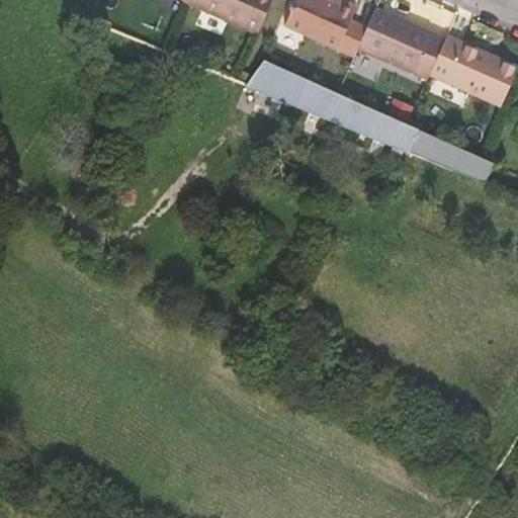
[(257,35),(272,0),(184,0),(185,1),(184,2),(257,35)]
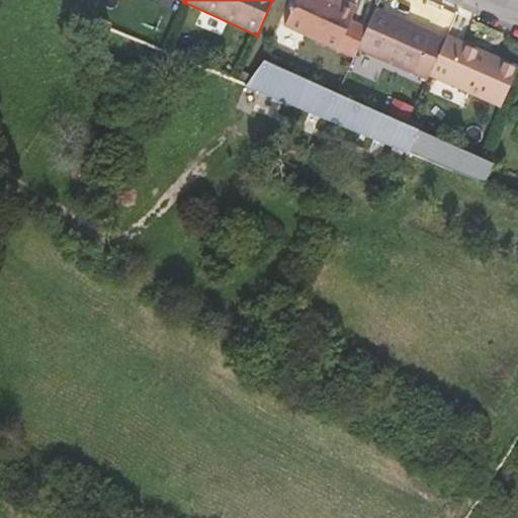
[(342,0),(340,5),(330,0),(295,0),(284,26),(338,50),(357,6),(342,0)]
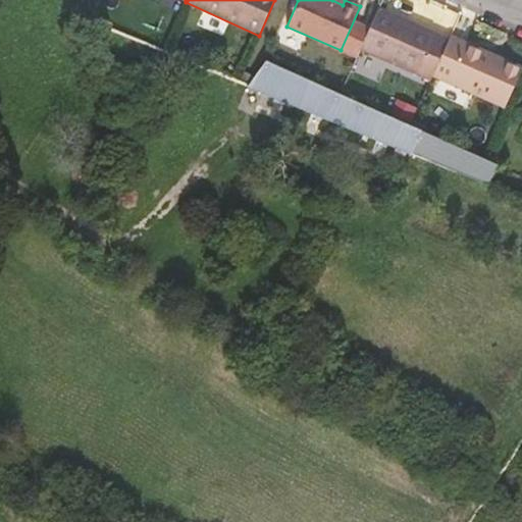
[(432,75),(449,39),(379,7),(374,17),(360,49),(430,81),(432,75)]
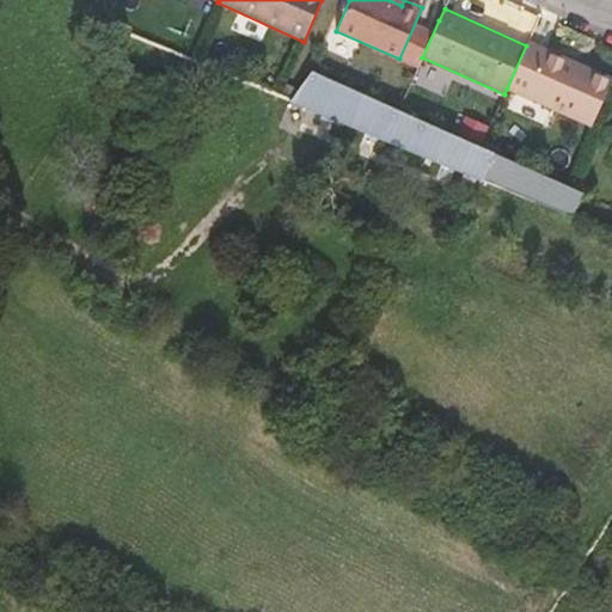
[(592,127),(611,80),(611,78),(528,41),(526,46),(507,89),(592,127)]
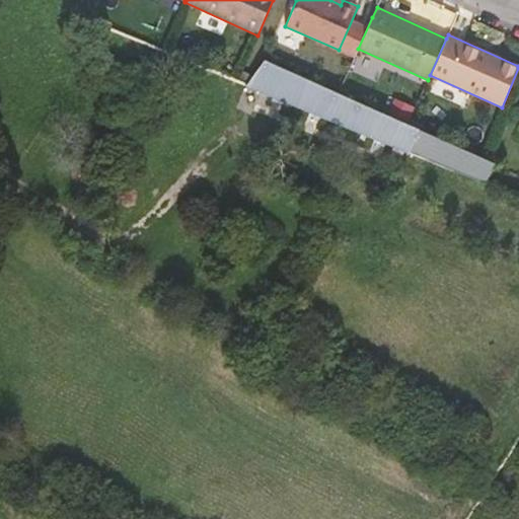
[(394,119),(338,94),(331,91),(311,82),(265,61),(247,84),(296,107),(322,118),(346,128),(368,137),(409,153),(431,162),(480,182),(490,161),(479,156),(408,125),(394,119)]
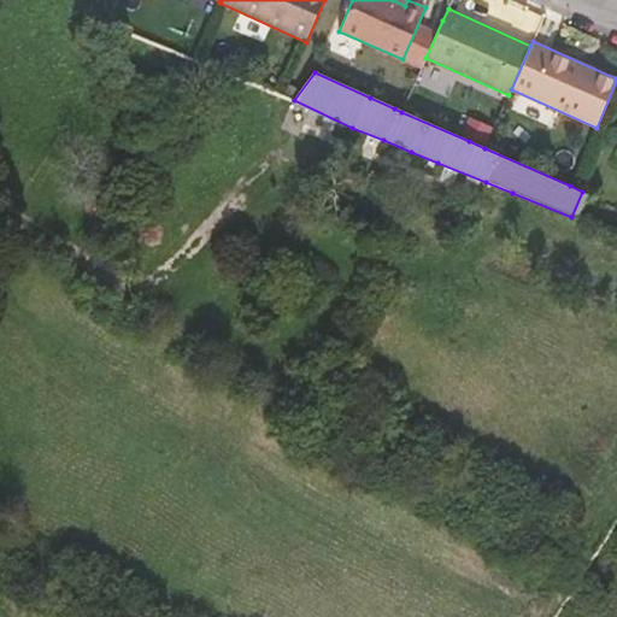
[(262,103),(281,110),(286,98),(282,95),(266,89),(262,103)]
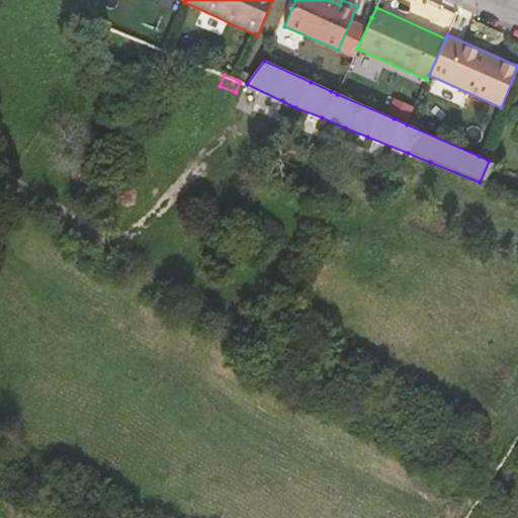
[(242,95),(246,84),(240,82),(236,92),(242,95)]
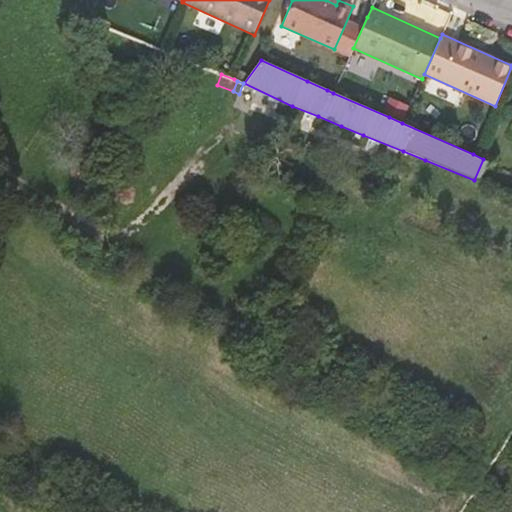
[(318,116),(292,106),(288,114),(421,168),(425,160),(403,151),(363,135),(341,126),(318,116)]
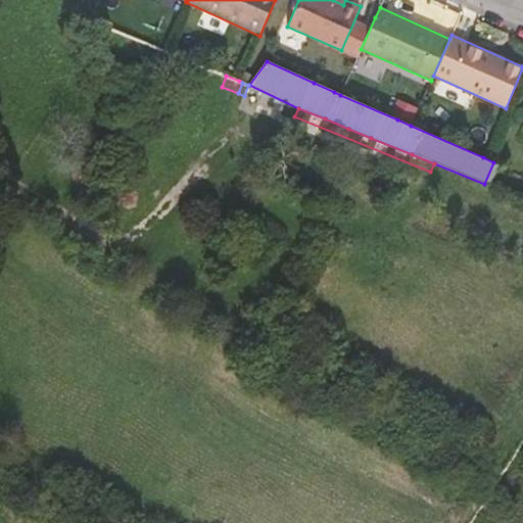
[(401,109),(397,120),(411,126),(416,114),(401,109)]
